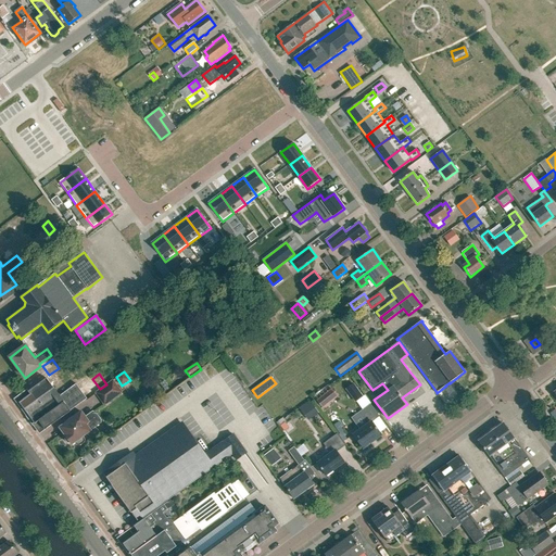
[(87,399),(76,383),(60,395),(47,378),(16,400),(35,424),(38,420),(46,430),(71,411),(87,399)]
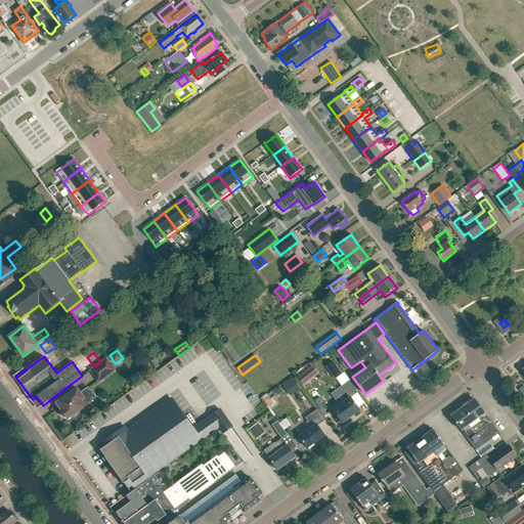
[(116,369),(106,357),(100,362),(94,366),(89,370),(98,383),(116,369)]
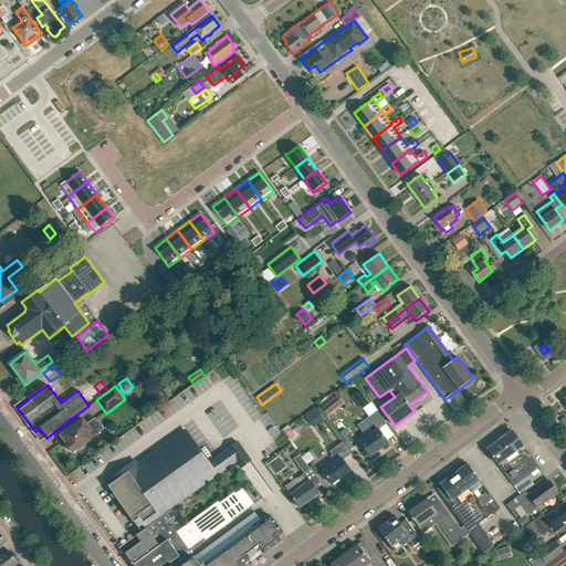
[(369,404),(359,390),(352,396),(362,409),(365,407),(367,410),(373,407),(370,404),(369,404)]
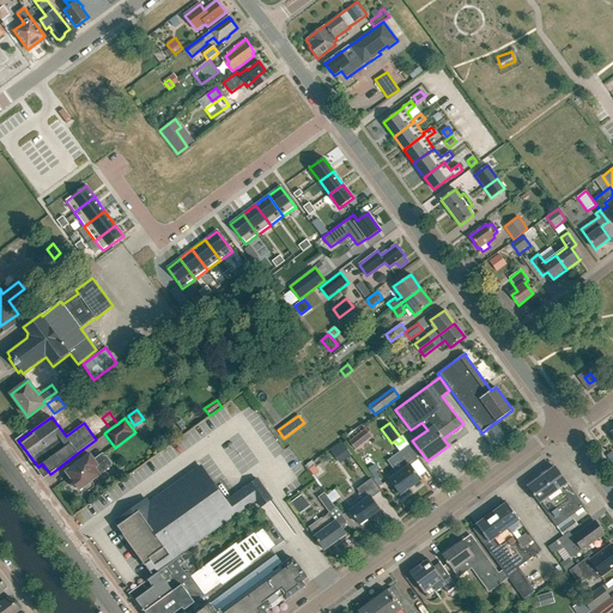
[(356,451),(364,444),(357,436),(349,442),(356,451)]
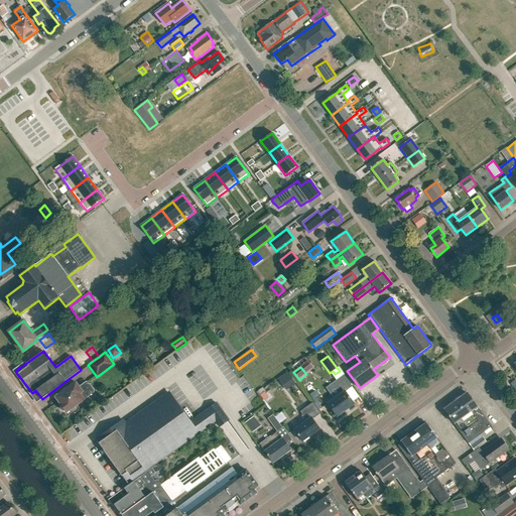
[(286,390),(296,383),(289,375),(279,382),(286,390)]
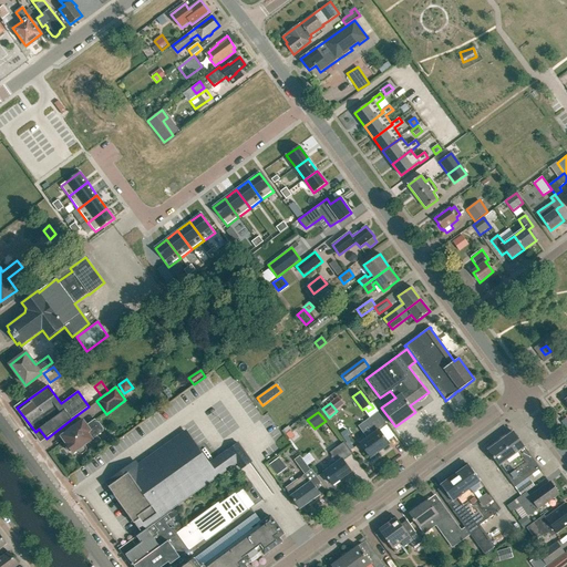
[(366,420),(374,432),(360,443),(371,457),(390,444),(380,430),(387,424),(378,412),(366,420)]
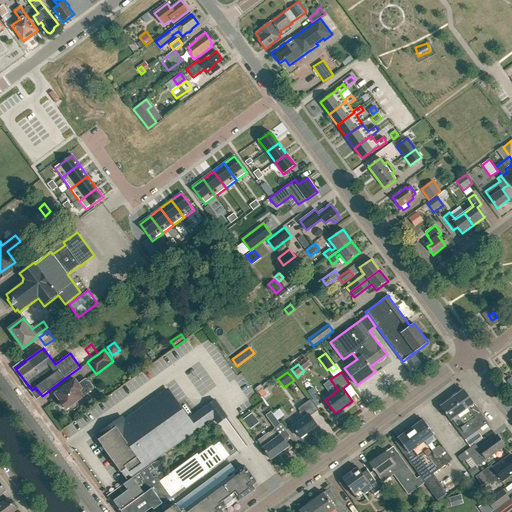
[(78,404),(76,402),(93,390),(93,387),(89,381),(87,381),(86,378),(78,384),(75,379),(55,394),(61,401),(60,405),(62,408),(66,408),(66,409),(69,407),(71,410),(74,410),(78,407),(78,404)]
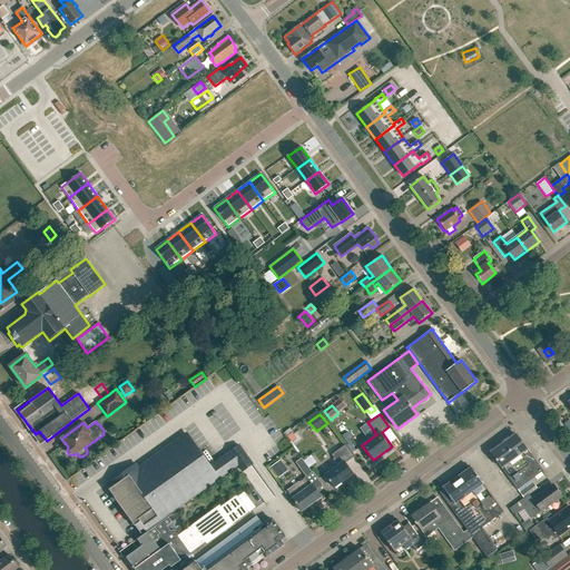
[(287,436),(292,442),(296,439),(293,433),(294,433),(291,429),(284,434),(286,438),(287,436)]
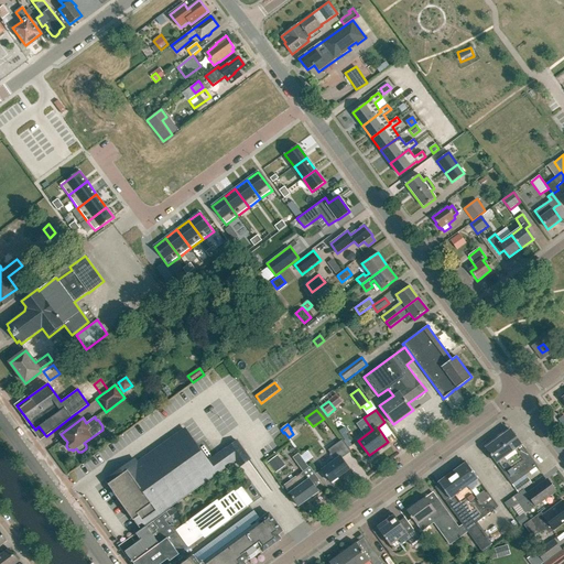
[(184,429),(108,484),(114,491),(114,492),(133,520),(139,528),(236,459),(227,447),(207,462),(184,429)]
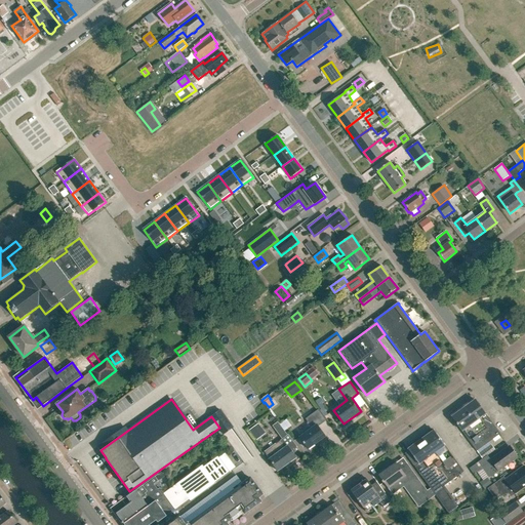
[(476,401),(452,417),(483,459),(487,456),(495,451),(489,442),(499,434),(476,401)]
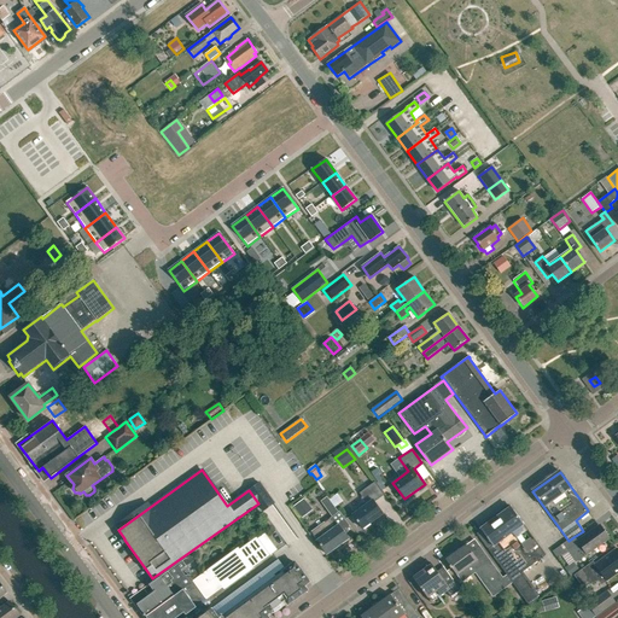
[(360,494),(367,503),(353,514),(362,529),(383,514),(374,502),(384,495),(375,482),(360,494)]
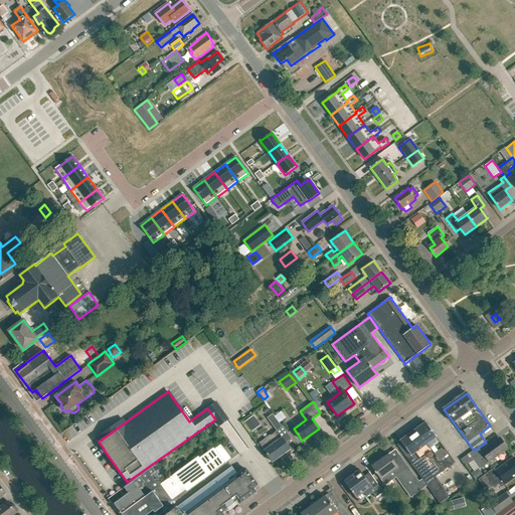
[(264,451),(273,462),(291,449),(288,445),(294,441),(283,425),(282,426),(273,413),(267,417),(277,431),(260,444),(265,451),(264,451)]
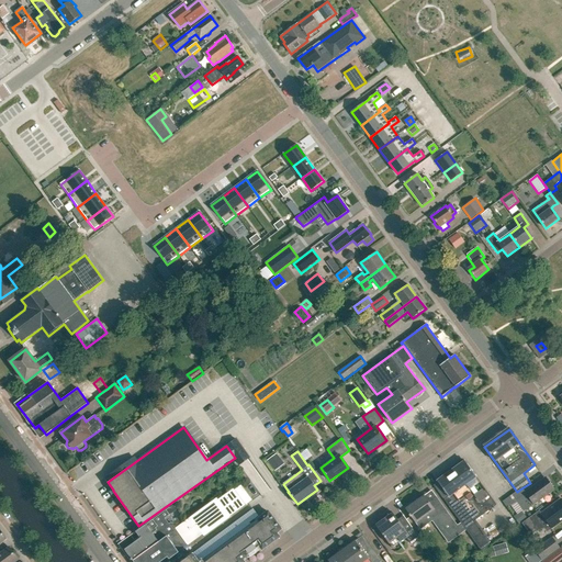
[(277,454),(267,461),(273,470),(282,462),(277,454)]
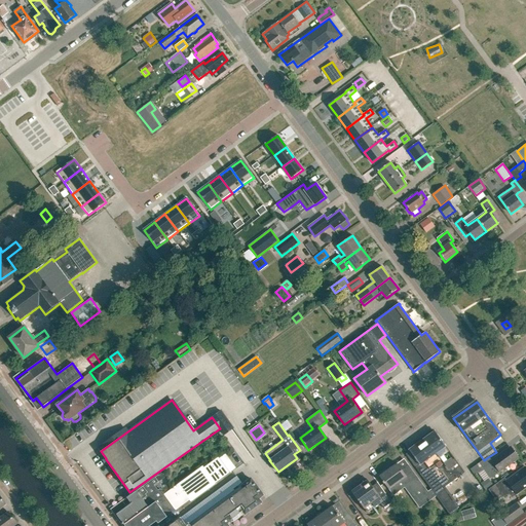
[(431,489),(436,496),(449,514),(457,509),(454,503),(456,502),(445,487),(464,473),(436,433),(410,451),(419,464),(415,467),(431,489)]
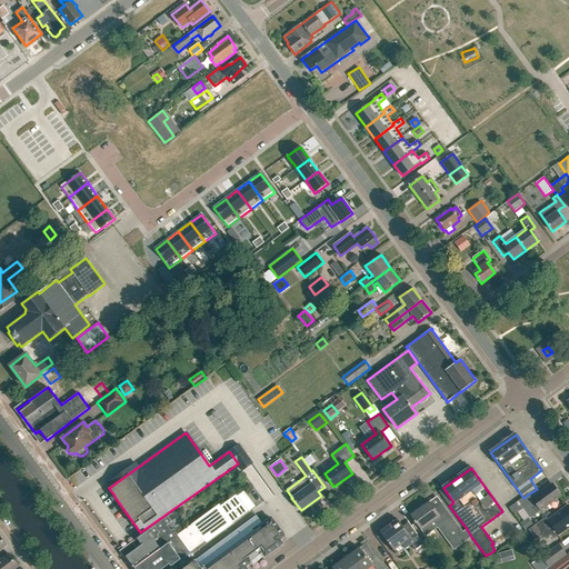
[(531,499),(528,495),(523,498),(509,508),(513,515),(522,508),(529,518),(540,510),(560,496),(551,483),(531,499)]
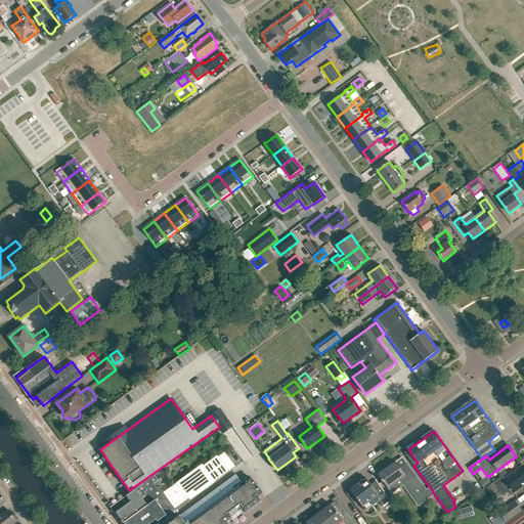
[(130,501),(117,512),(124,523),(157,523),(190,499),(191,501),(217,483),(217,482),(231,472),(219,455),(205,467),(202,464),(164,492),(160,486),(158,488),(154,483),(158,480),(155,475),(126,495),(130,501)]
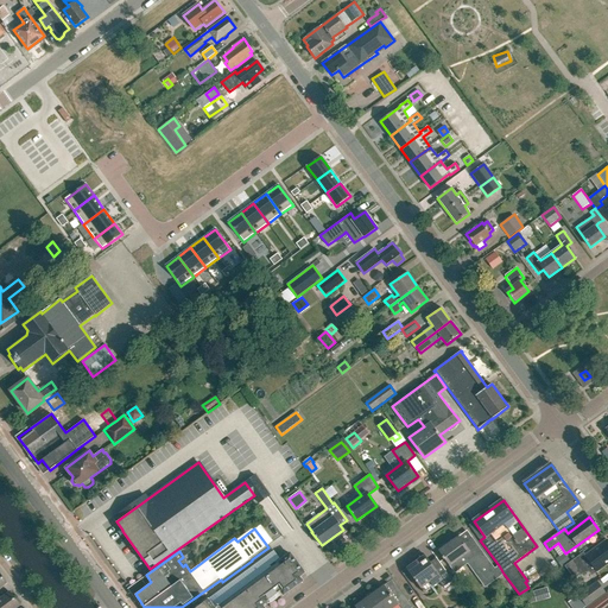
[(472,538),(464,544),(458,536),(438,550),(450,567),(455,572),(467,563),(485,588),(504,574),(499,565),(494,569),(472,538)]
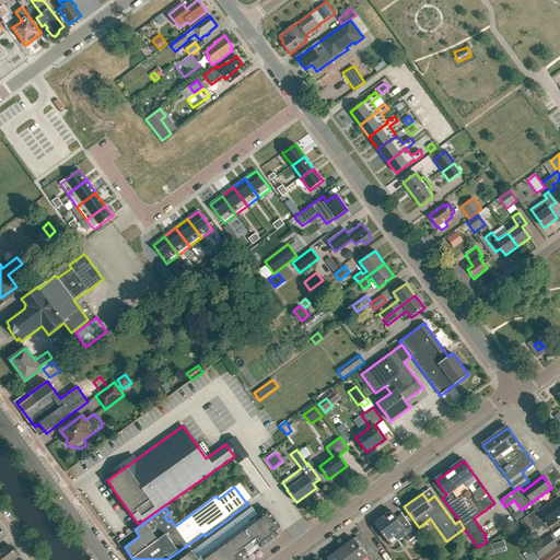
[(559,518),(559,498),(559,497),(539,512),(537,509),(527,516),(537,529),(547,523),(550,527),(559,518)]
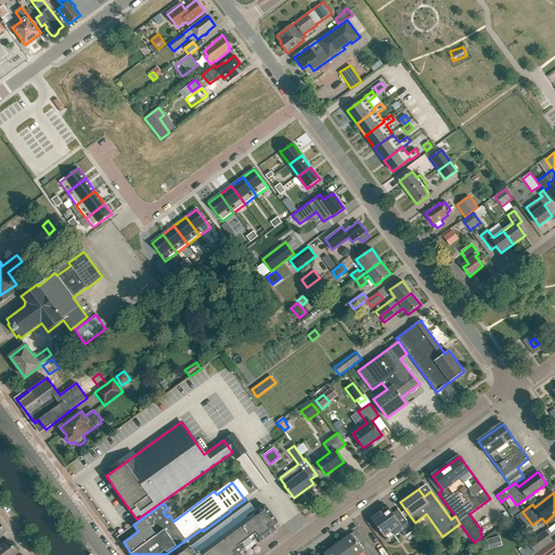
[(173,554),(171,552),(166,554),(241,554),(242,554),(241,553),(258,541),(259,542),(275,529),(273,526),(278,521),(265,504),(256,511),(258,514),(202,554),(196,554),(190,546),(178,554),(177,554),(176,554),(173,554)]
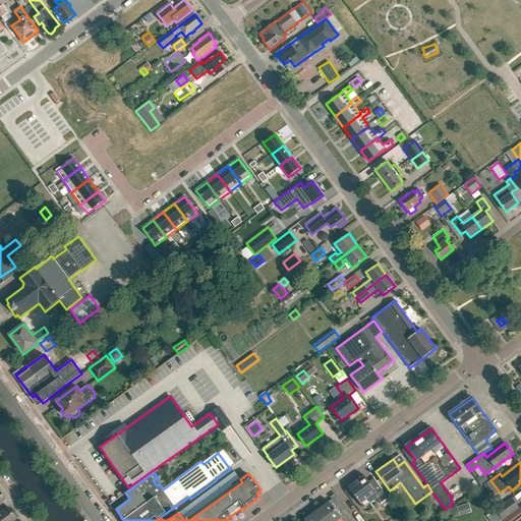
[(481,486),(488,481),(483,474),(479,477),(476,479),(481,486)]
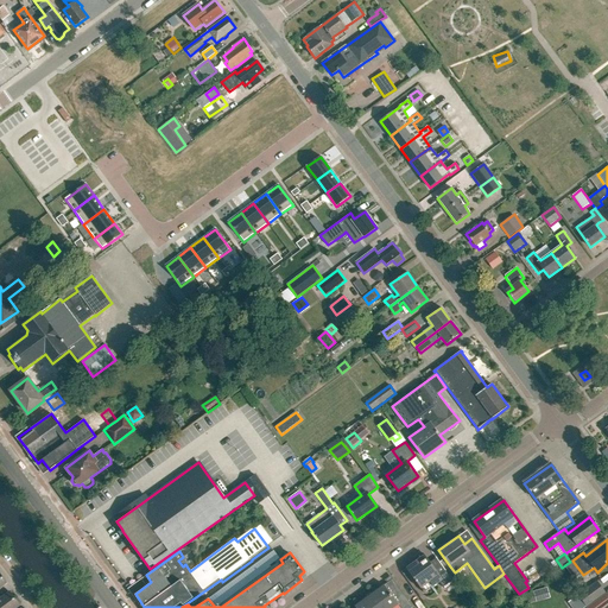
[(425,556),(406,569),(420,589),(422,588),(424,593),(434,587),(439,582),(443,588),(453,581),(445,570),(439,575),(425,556)]
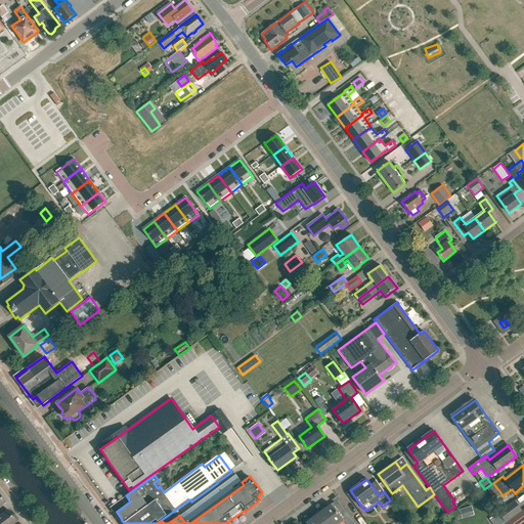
[(338,498),(331,504),(305,522),(306,523),(354,523),(356,523),(338,498)]
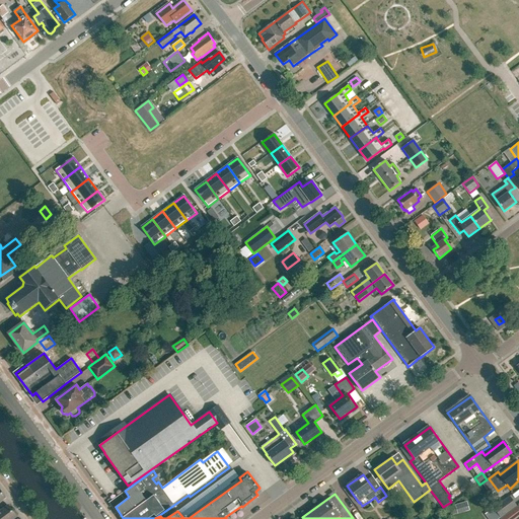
[(500,518),(517,506),(509,496),(493,508),(500,518)]
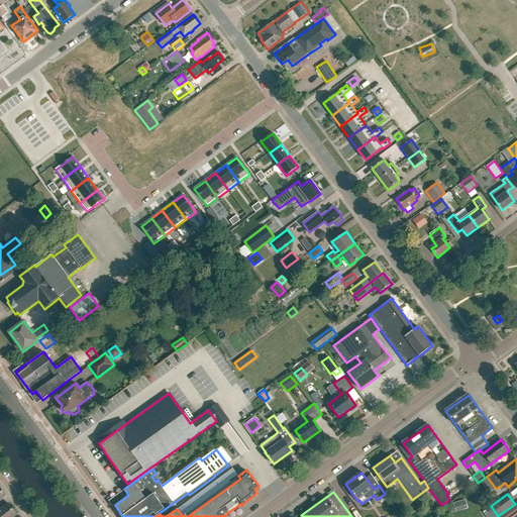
[(455,512),(464,509),(462,501),(453,504),(455,511),(455,512)]
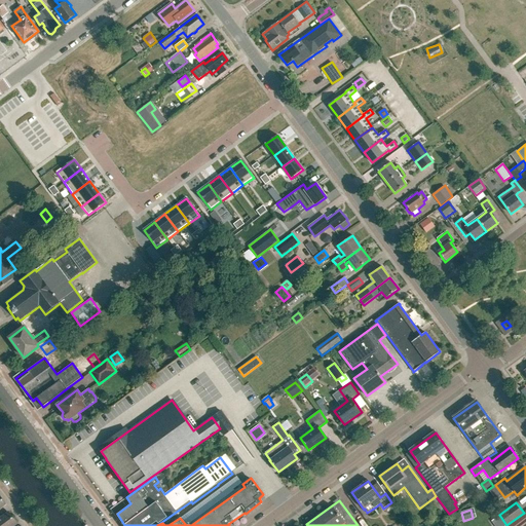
[(0,525),(13,525),(17,524),(8,512),(0,518),(0,525)]
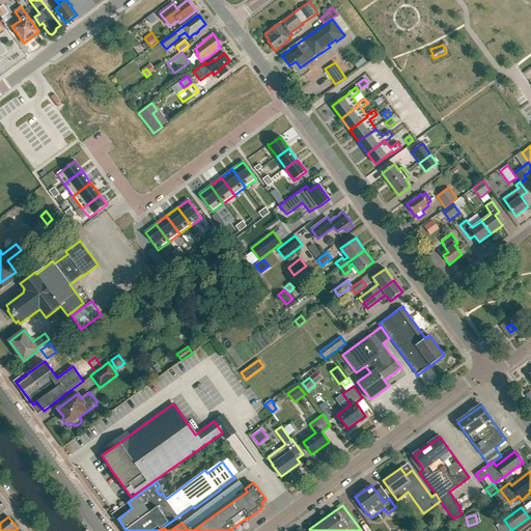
[(462,527),(468,525),(466,518),(459,520),(457,521),(458,525),(460,524),(462,527)]
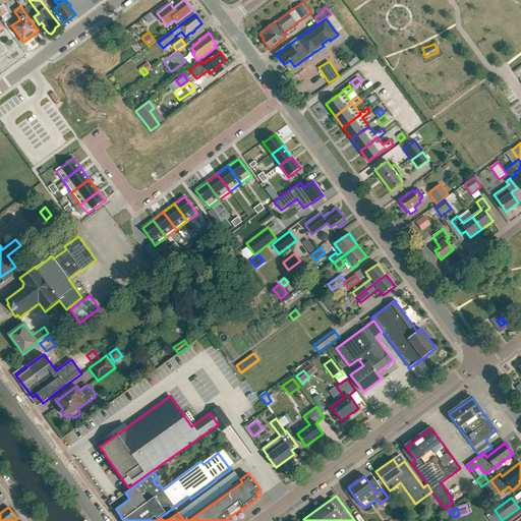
[(489,520),(499,520),(502,519),(495,510),(486,516),(489,520)]
